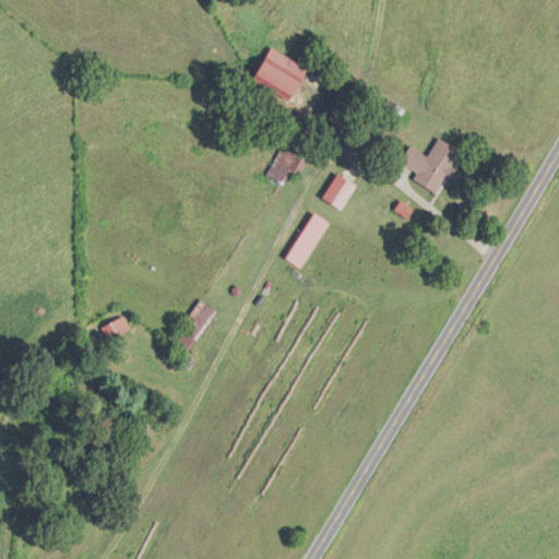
[(309,68),(271,49),(254,83),(294,102),(309,68)]
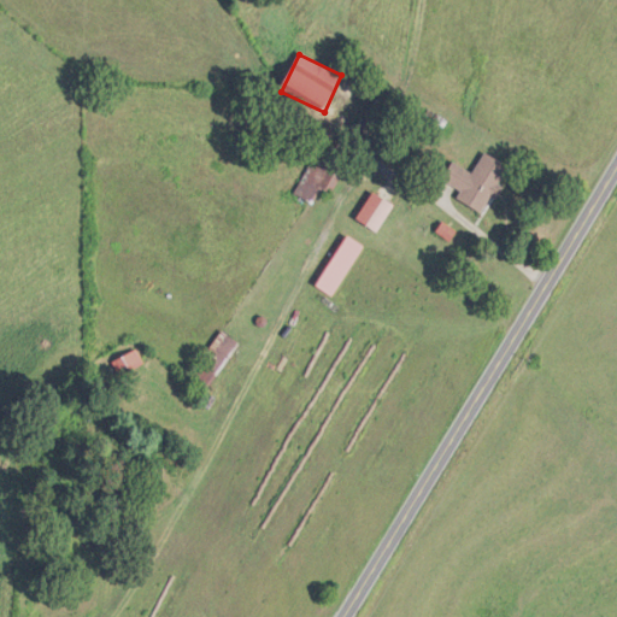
[(445,140),(454,125),(433,110),(423,124),(445,140)]
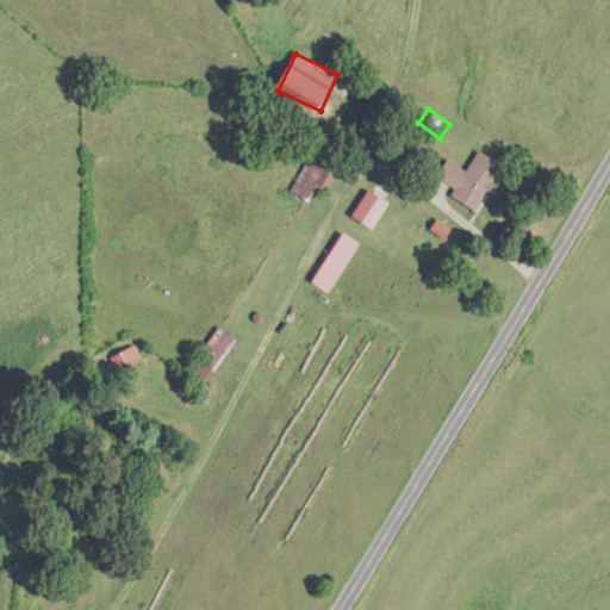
[(318,186),(328,192),(343,166),(316,149),(292,190),(310,200),(318,186)]
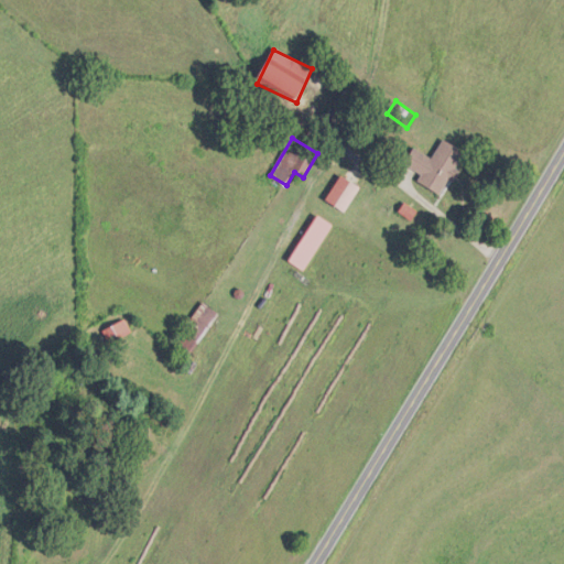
[(466,152),(443,140),(433,159),(414,148),(405,164),(424,175),(420,183),(442,195),(466,152)]
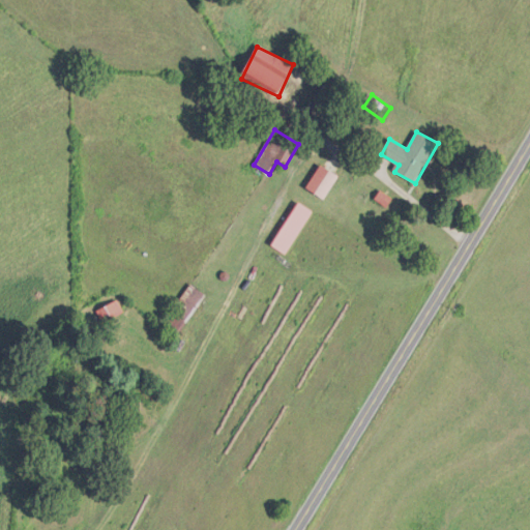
[(324,200),(340,176),(321,165),(306,188),(324,200)]
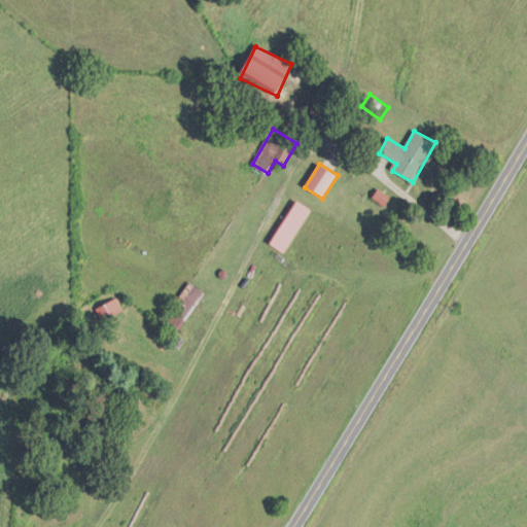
[(161,323),(175,334),(204,292),(190,283),(161,323)]
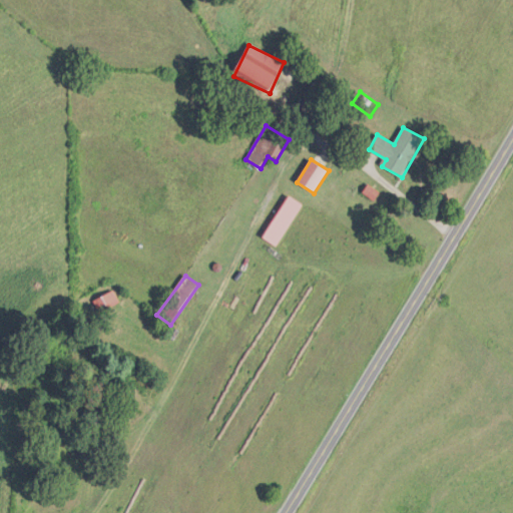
[(100,313),(120,303),(114,291),(94,302),(100,313)]
